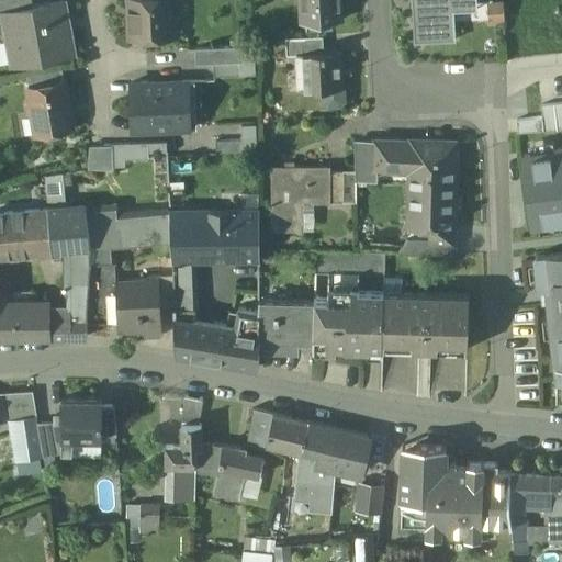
[(0,0),(0,13),(3,12),(34,7),(32,0),(0,0)]
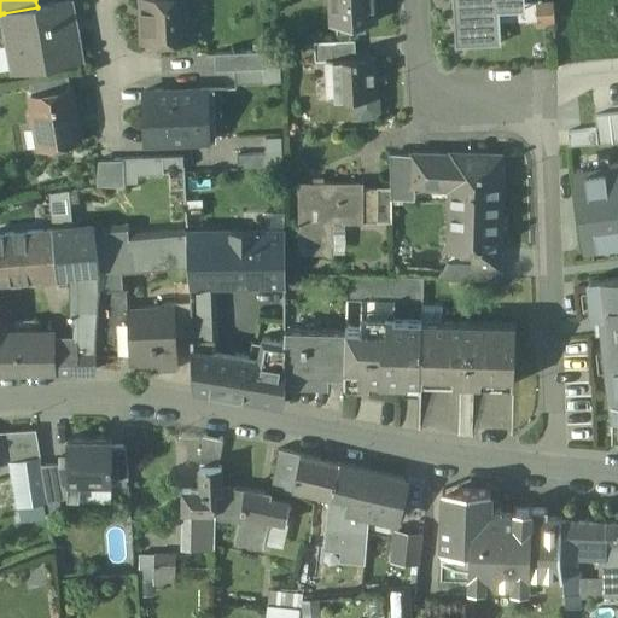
[(141,0),(144,41),(193,39),(192,0),(141,0)]
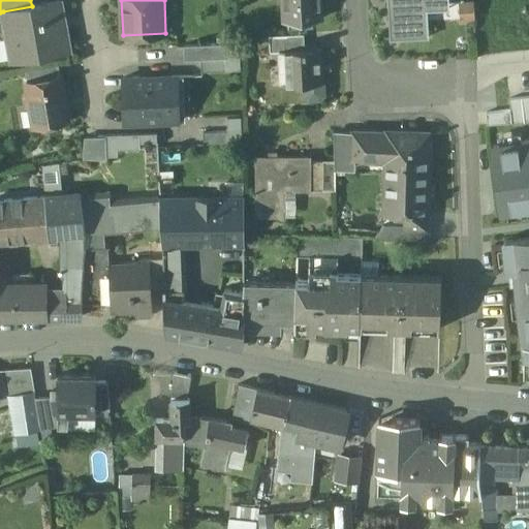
[(319,0),(282,0),(284,19),(320,17),(319,0)]
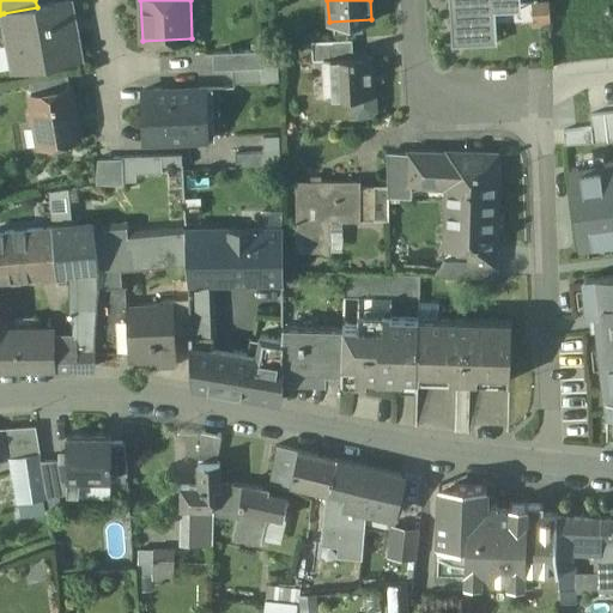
[(450,0),(453,43),(496,41),(493,4),(519,2),(519,0),(450,0)]
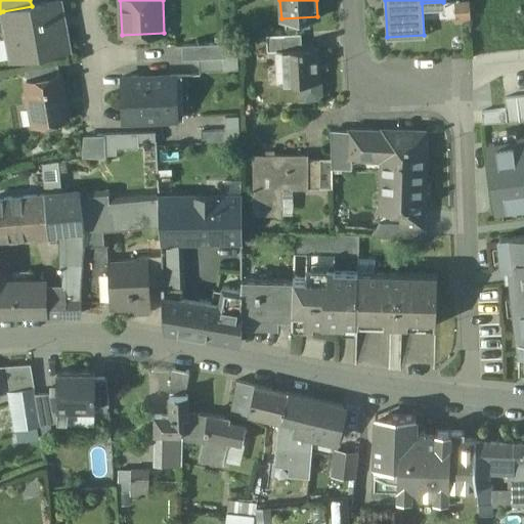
[(32,6),(3,11),(12,60),(69,50),(59,2),(32,6)]
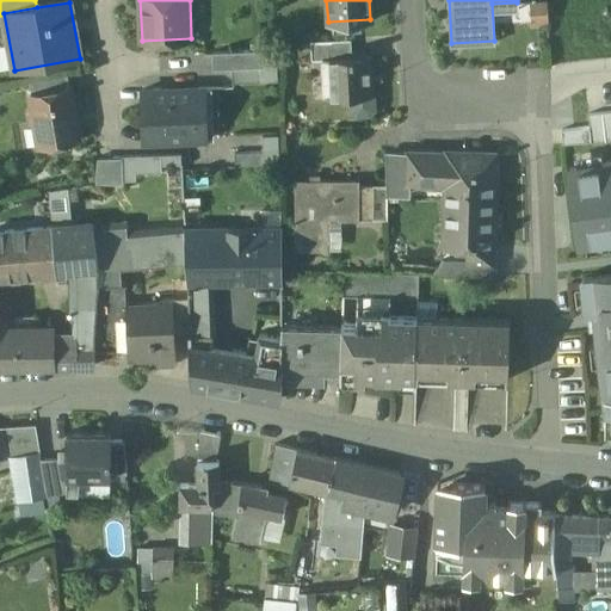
[(350,39),(309,42),(310,60),(322,59),(351,56),(350,39)]
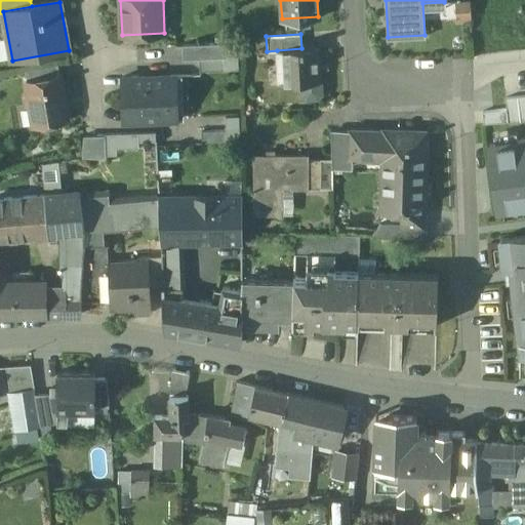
[(224,43),(183,44),(184,58),(224,57),(224,49),(224,43)]
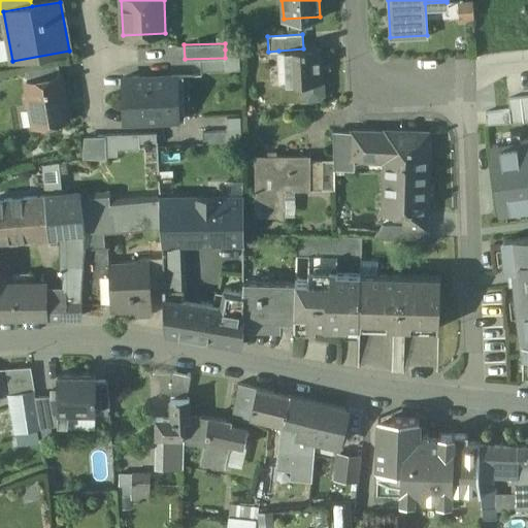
[(303,48),(278,51),(282,85),(323,81),(320,47),(303,48)]
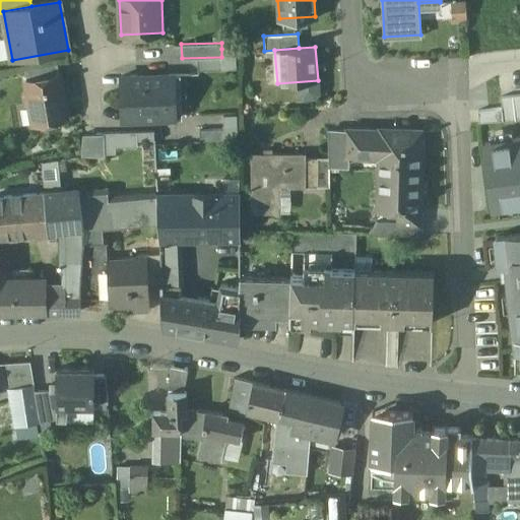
[(221,57),(222,69),(236,68),(235,49),(221,49),(221,57)]
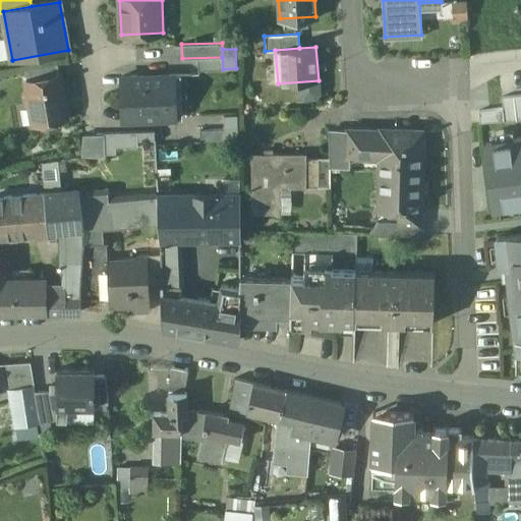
[(223,69),(222,57),(197,58),(197,70),(223,69)]
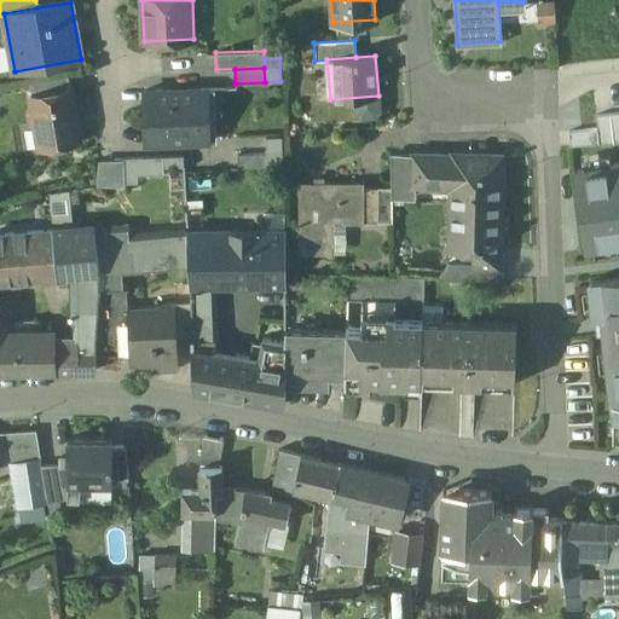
[(144,92),(145,117),(209,115),(209,90),(144,92)]
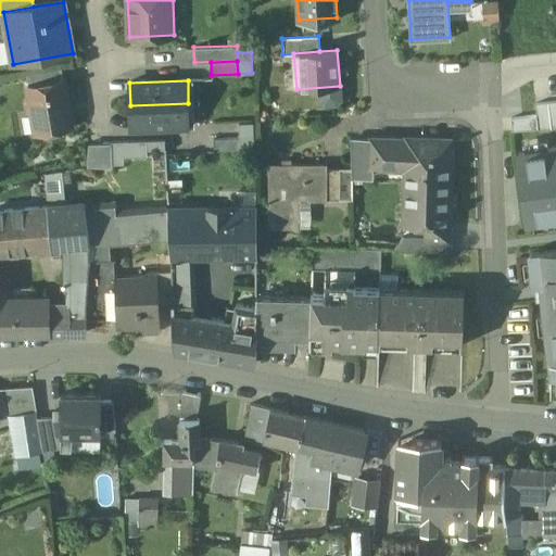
[(64,81),(28,87),(30,99),(27,103),(29,112),(34,115),(36,130),(72,125),(64,81)]
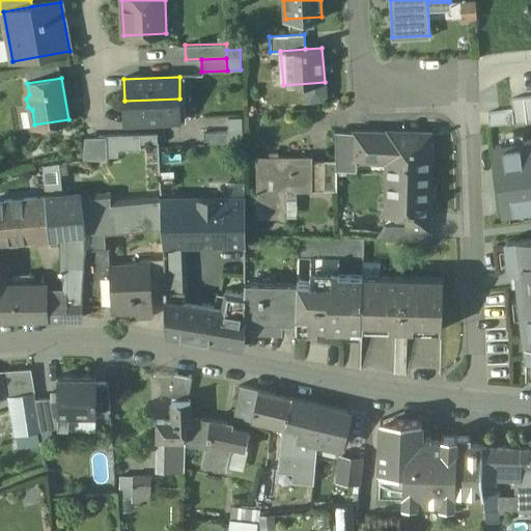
[(124,101),(126,121),(180,120),(179,99),(124,101)]
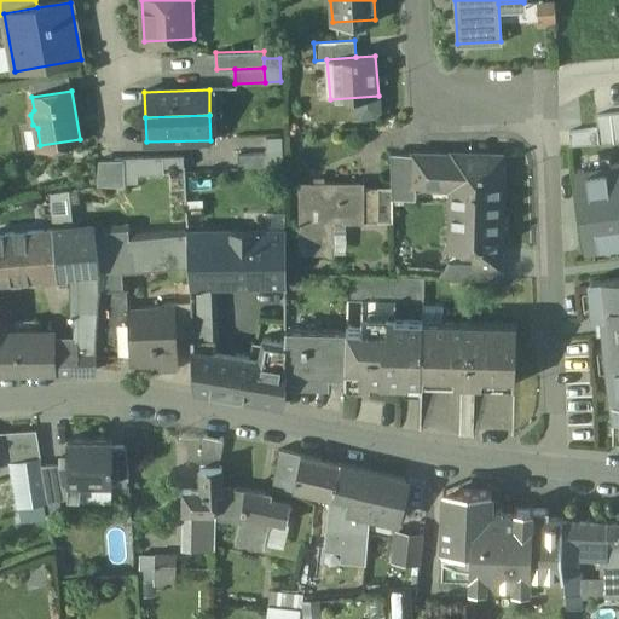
[(600,129),(601,144),(615,142),(612,115),(599,116),(600,129)]
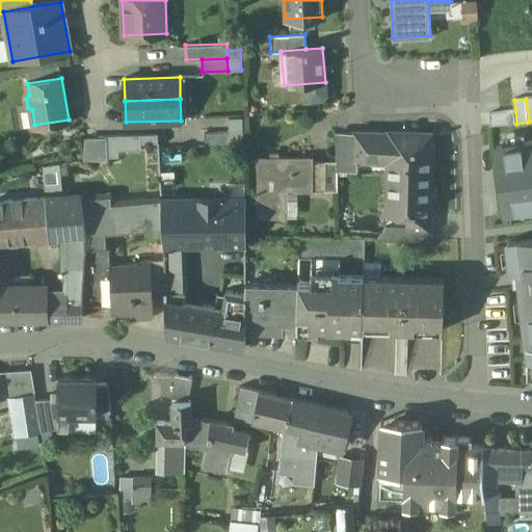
[(490,126),(516,124),(515,111),(489,113),(490,126)]
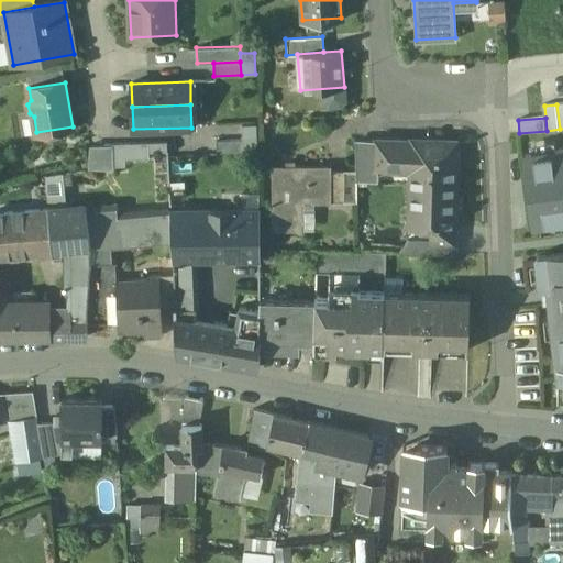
[(256,125),(242,127),(243,140),(243,151),(257,151),(256,125)]
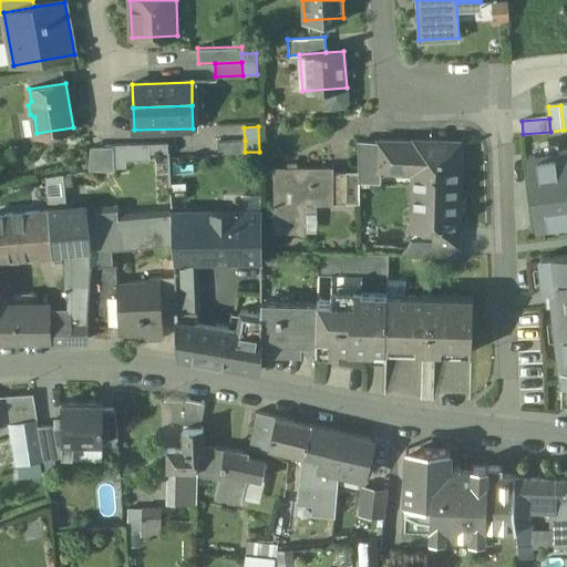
[(245,152),(245,141),(218,142),(218,154),(245,153),(245,152)]
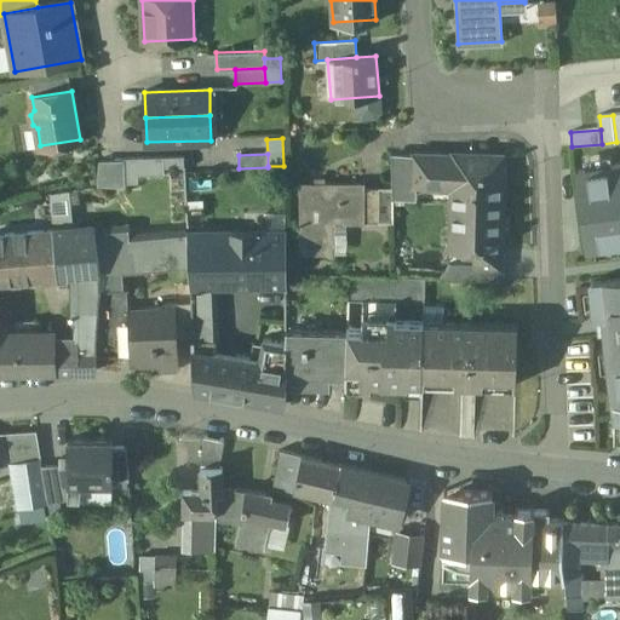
[(470,155),(442,154),(442,156),(415,156),(414,184),(417,184),(452,185),(453,178),(500,179),(501,155),(470,154),(470,155)]
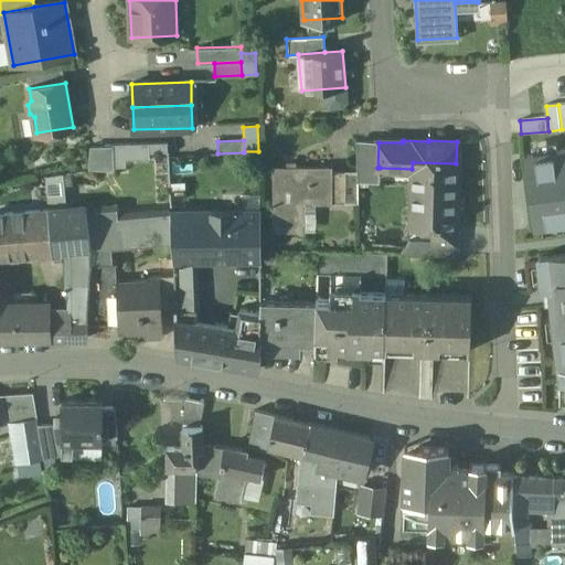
[(379,142),(355,141),(358,178),(379,178),(380,168),(377,168),(379,142)]
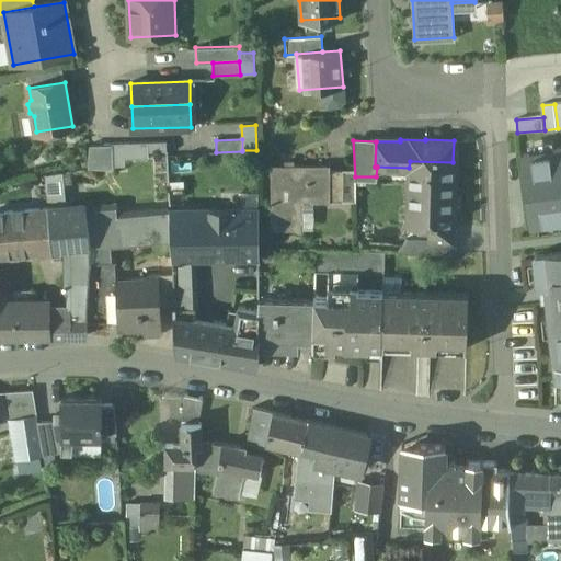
[(173,146),(113,148),(114,170),(126,169),(126,163),(152,163),(152,152),(173,151),(173,146)]
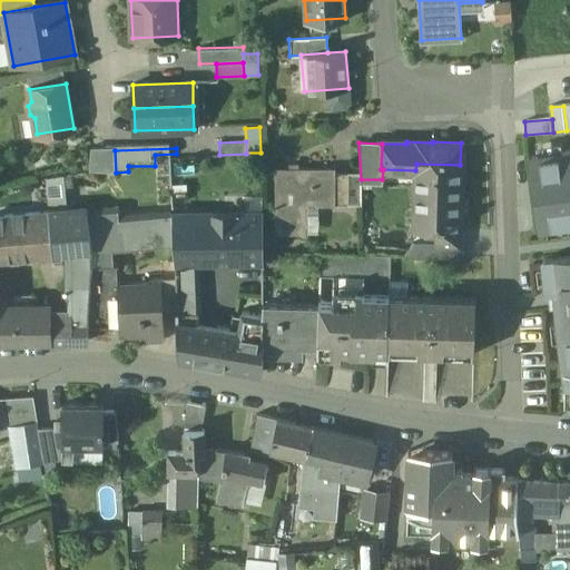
[(115,150),(94,151),(91,178),(116,176),(116,173),(115,150)]
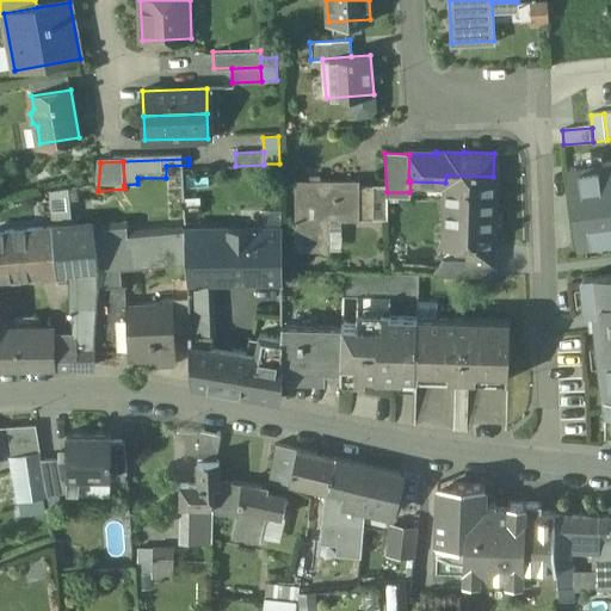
[(610,165),(571,170),(579,244),(610,239),(610,165)]
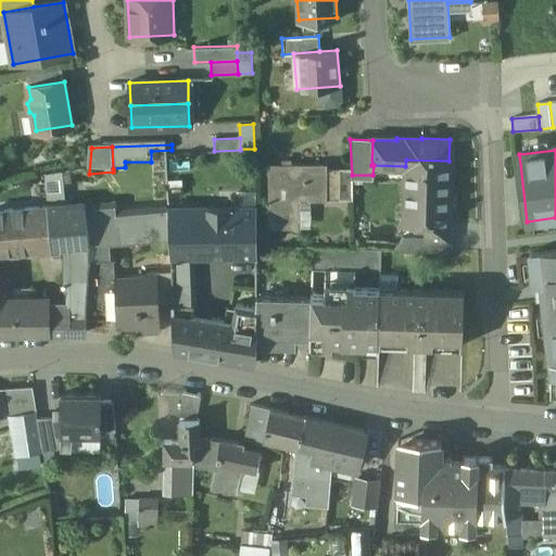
[(449,161),(406,160),(405,166),(404,210),(418,210),(418,224),(447,224),(449,161)]
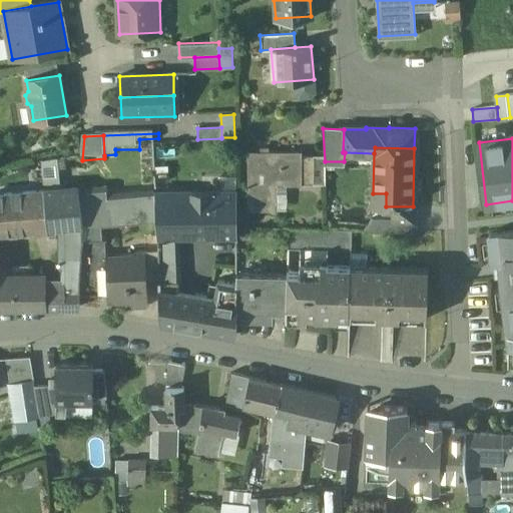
[(301,156),(301,151),(248,152),(249,209),(276,209),(276,184),(302,184),(301,156)]
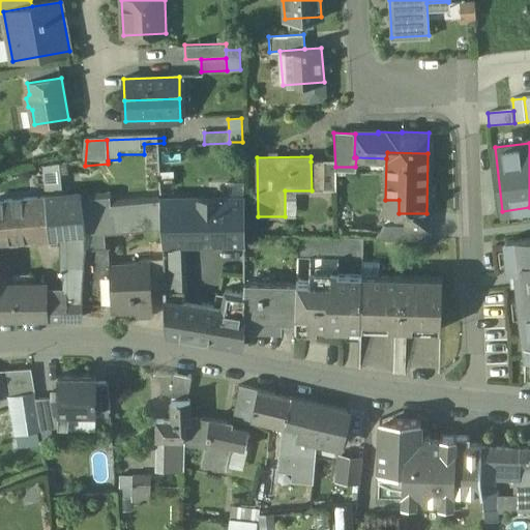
[(325,189),(324,160),(311,162),(312,190),(325,189)]
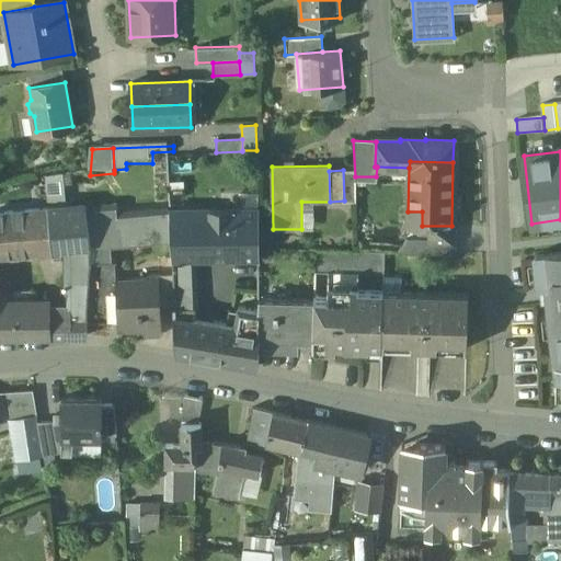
[(168,201),(86,207),(89,247),(90,250),(125,244),(170,241),(169,210),(168,201)]
